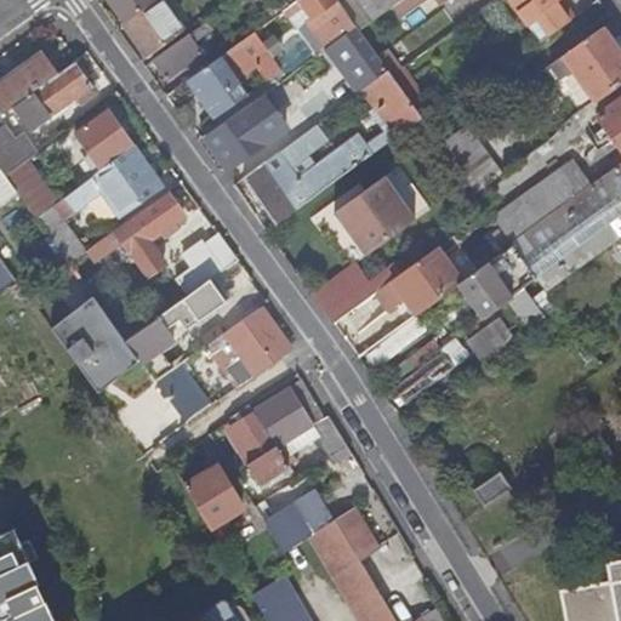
[(109,0),(126,23),(157,0),(109,0)]
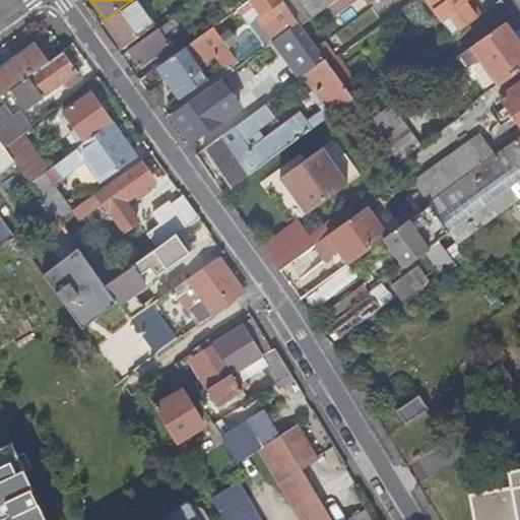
[(133,0),(131,0),(106,19),(126,48),(153,27),(133,0)]
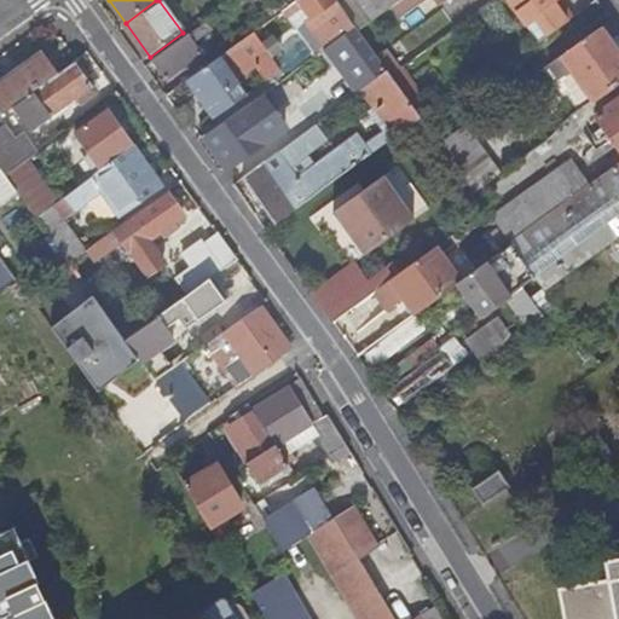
[(325,48),(328,47),(354,28),(353,27),(341,11),(334,0),(299,0),(298,1),(316,25),(311,28),(325,48)]
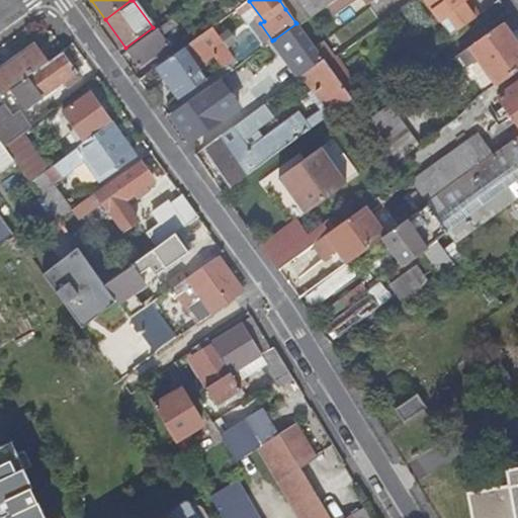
[(279,0),(285,9),(297,0),(311,18),(336,0),(279,0)]
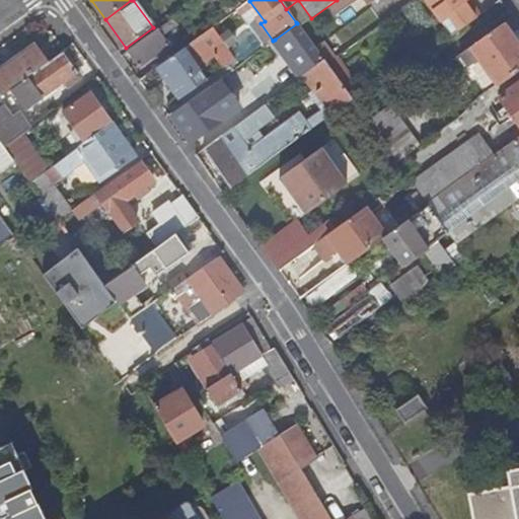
[(425,0),(451,36),(475,19),(463,3),(466,0),(425,0)]
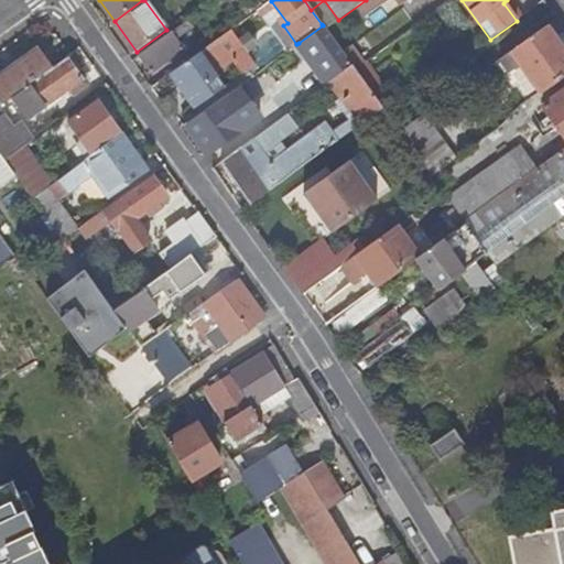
[(185,23),(139,55),(152,73),(184,50),(176,40),(191,31),(185,23)]
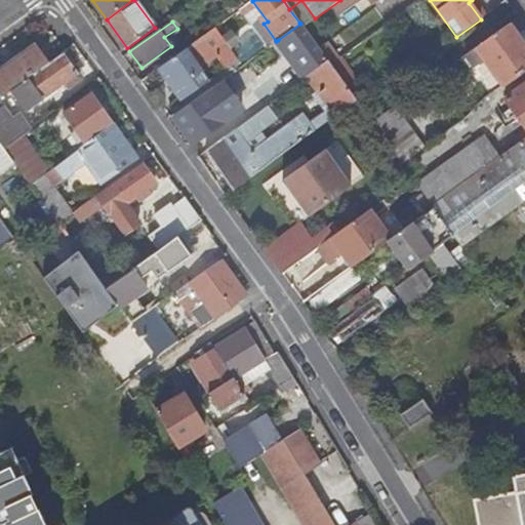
[(278,40),(306,78),(328,62),(304,28),(300,24),(278,40)]
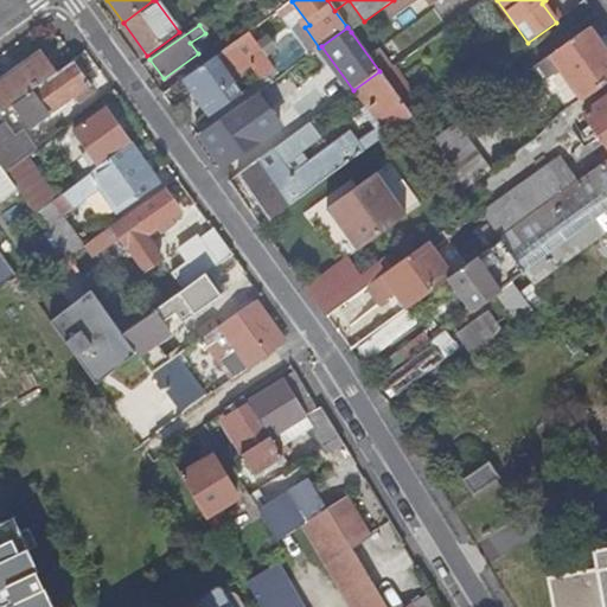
[(606,80),(606,55),(588,29),(550,57),(581,100),(606,80)]
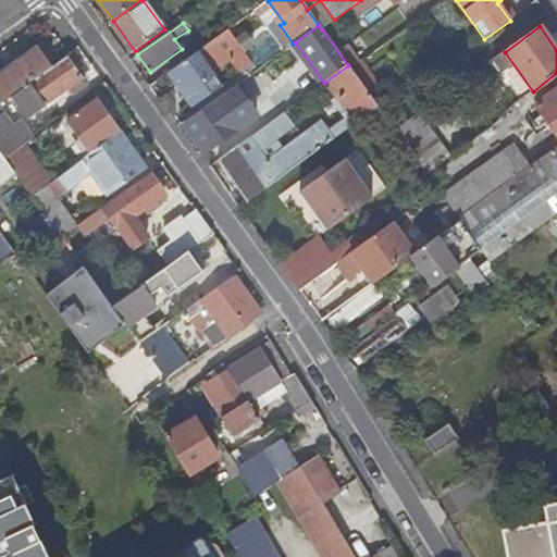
[(171,75),(193,106),(212,91),(207,83),(220,74),(215,65),(217,64),(217,58),(221,57),(226,57),(229,60),(232,58),(242,70),(251,62),(247,56),(242,48),(229,28),(188,58),(190,61),(171,75)]
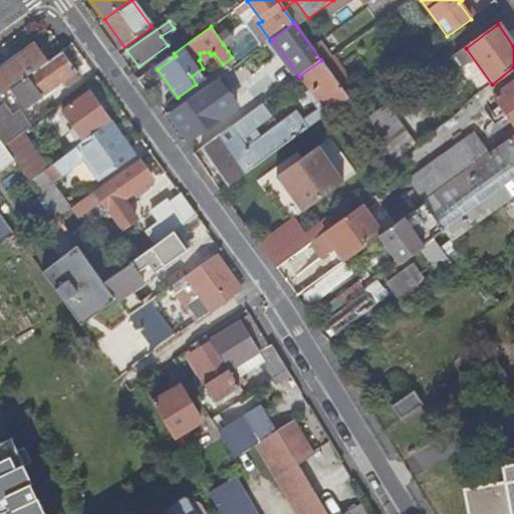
[(229,40),(223,44),(228,51),(234,48),(229,40)]
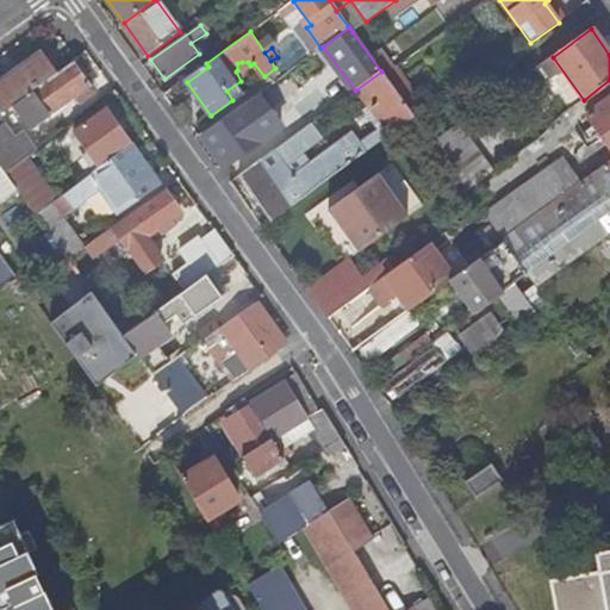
[(0,112),(11,105),(55,74),(38,51),(0,79),(0,112)]
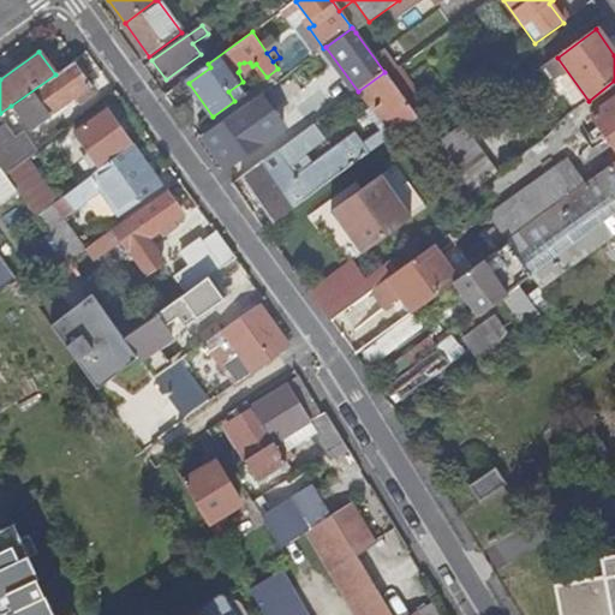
[(91,91),(72,63),(55,75),(11,106),(27,129),(72,96),(78,102),(91,91)]
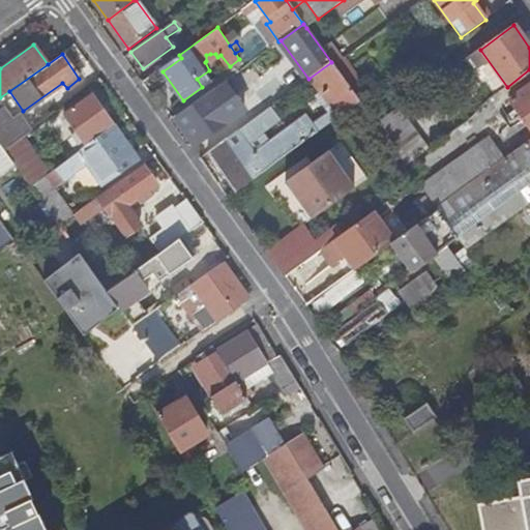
[(333,65),(359,100),(359,101),(363,107),(373,100),(343,59),(333,65)]
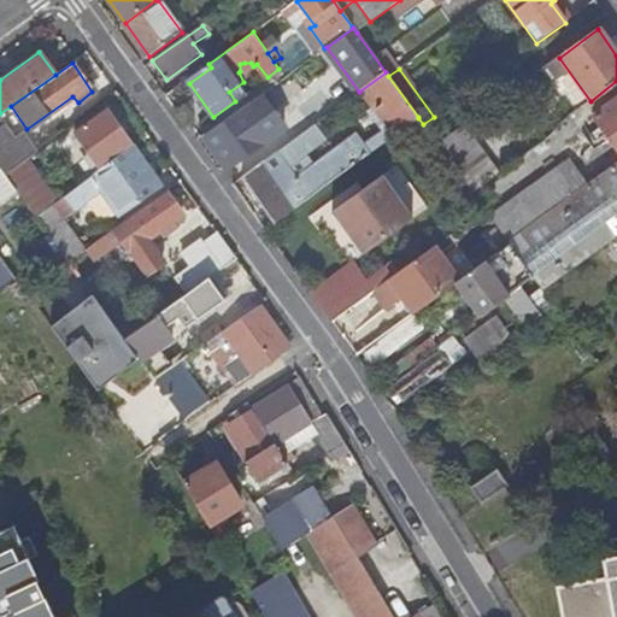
[(382,121),(393,136),(418,117),(388,76),(386,72),(359,92),(375,111),(368,115),(375,125),(382,121)]
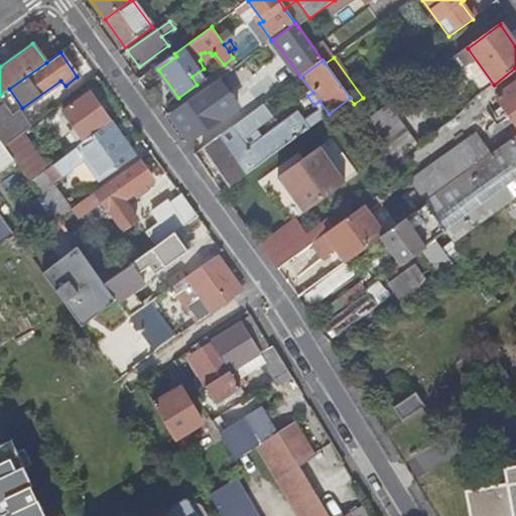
[(219,79),(171,114),(192,140),(238,107),(219,79)]
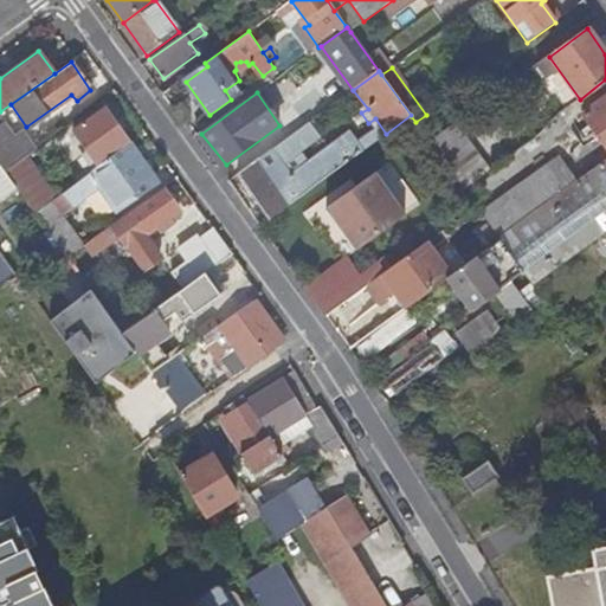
[(605,96),(581,115),(590,126),(582,130),(586,136),(591,133),(594,139),(593,141),(595,146),(601,142),(605,147),(605,96)]
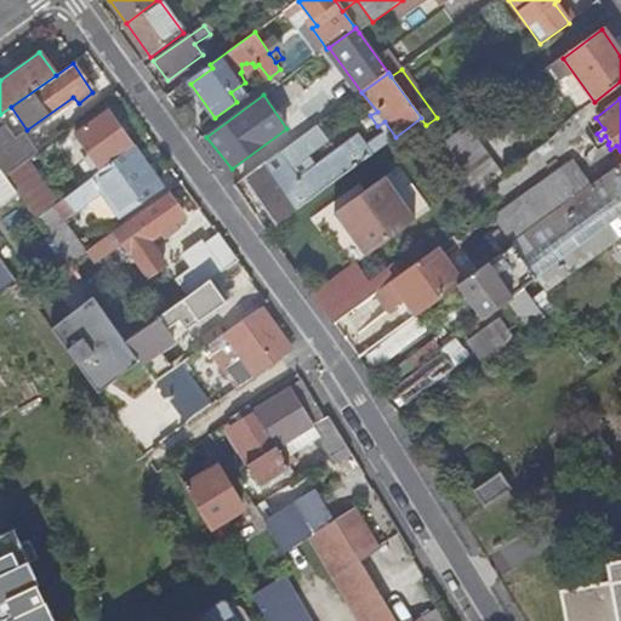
[(102,171),(134,148),(108,113),(75,136),(102,171)]
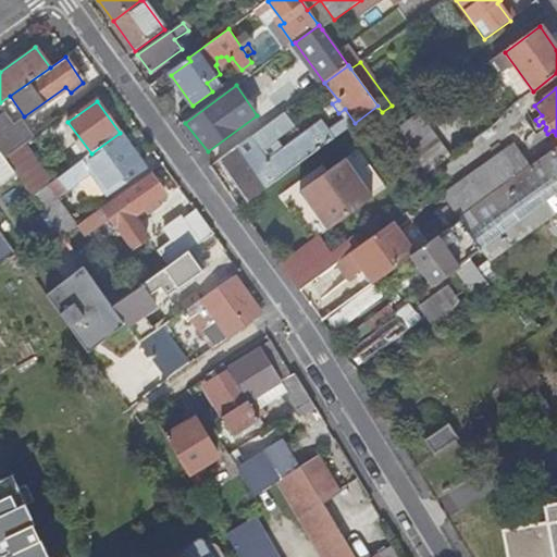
[(219,160),(248,203),(332,139),(320,123),(267,162),(263,157),(259,151),(265,147),(294,126),(284,112),(219,160)]
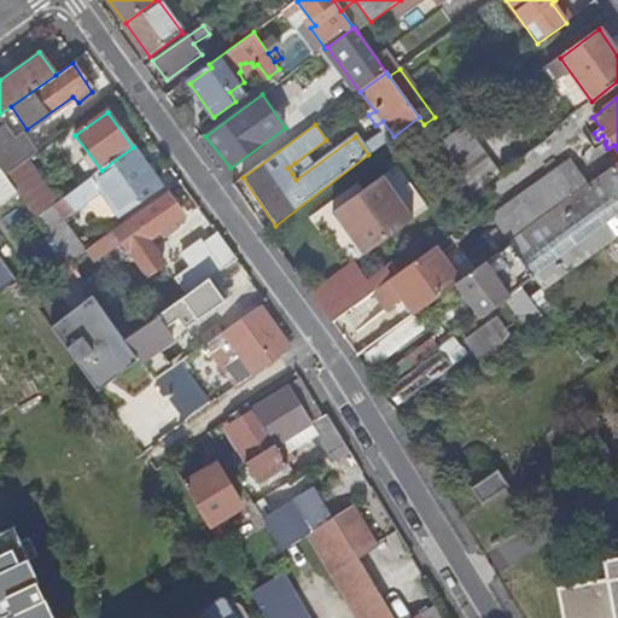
[(438,145),(473,194),(502,174),(466,124),(438,145)]
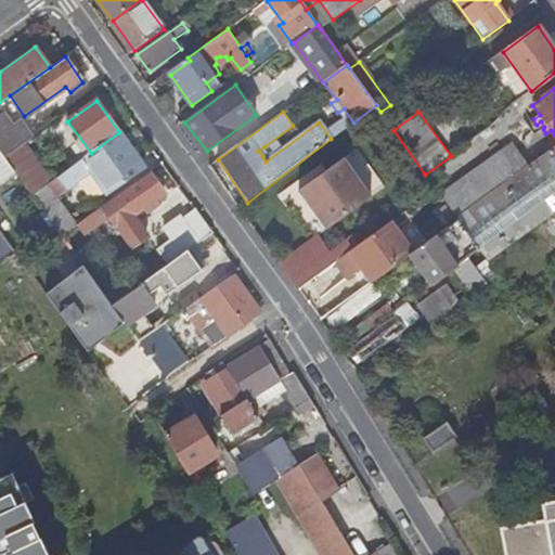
[(25,143),(29,140),(16,121),(10,126),(1,114),(0,114),(0,152),(4,158),(25,143)]
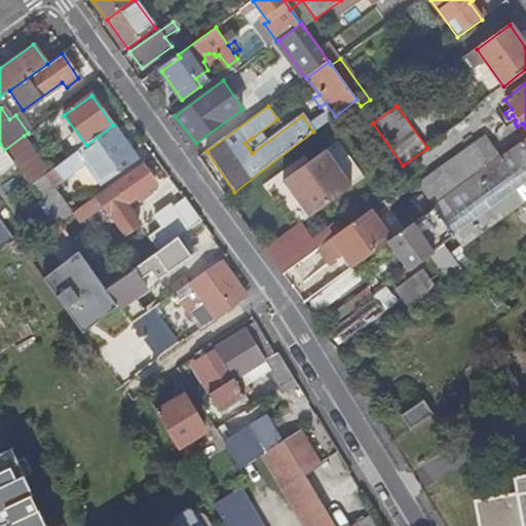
[(137,159),(113,125),(86,145),(49,173),(31,186),(47,210),(55,203),(48,192),(67,178),(70,181),(75,178),(73,174),(86,164),(102,186),(137,159)]
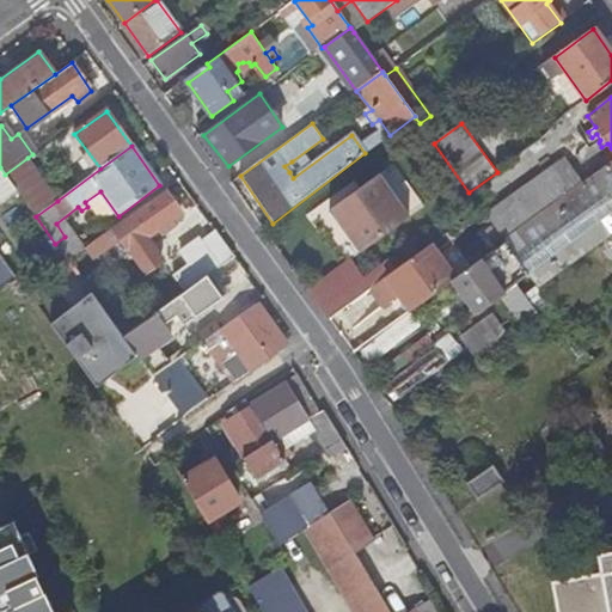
[(485,215),(503,240),(568,194),(567,193),(603,166),(595,157),(574,173),(565,159),(485,215)]
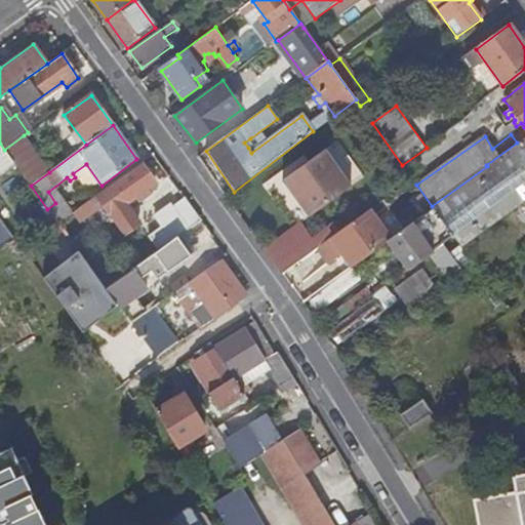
[(49,172),(24,135),(4,150),(13,162),(31,186),(49,172)]
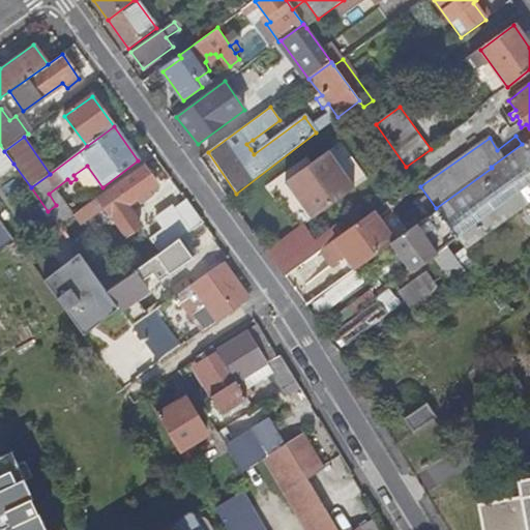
[(246,144),(251,149),(256,145),(253,140),(246,144)]
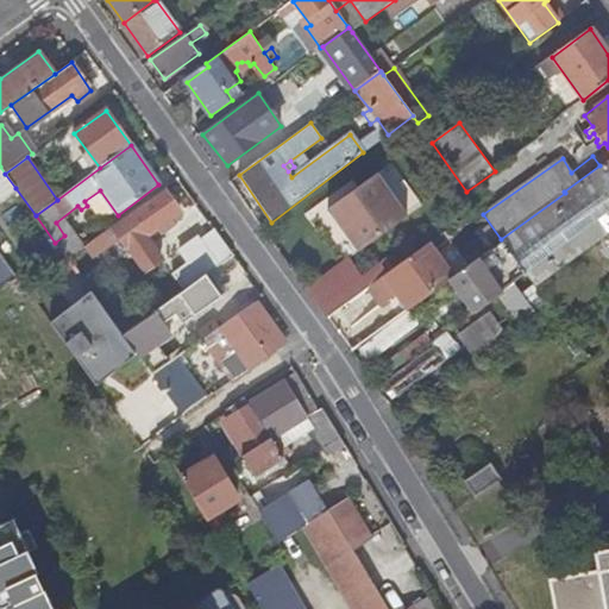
[(503,242),(526,275),(535,288),(608,234),(608,161),(565,193),(501,239),(503,242)]
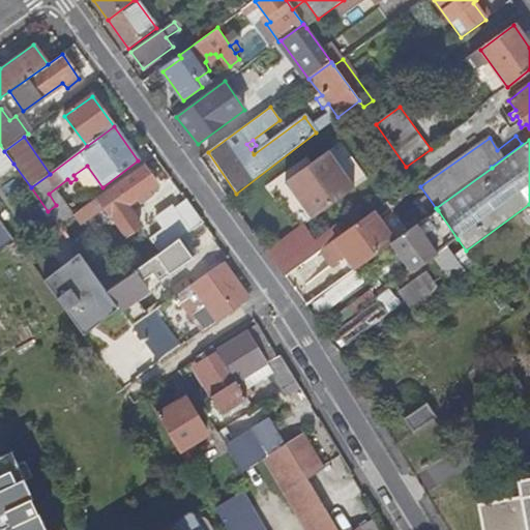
[(366,180),(341,143),(285,184),(312,221),(366,180)]
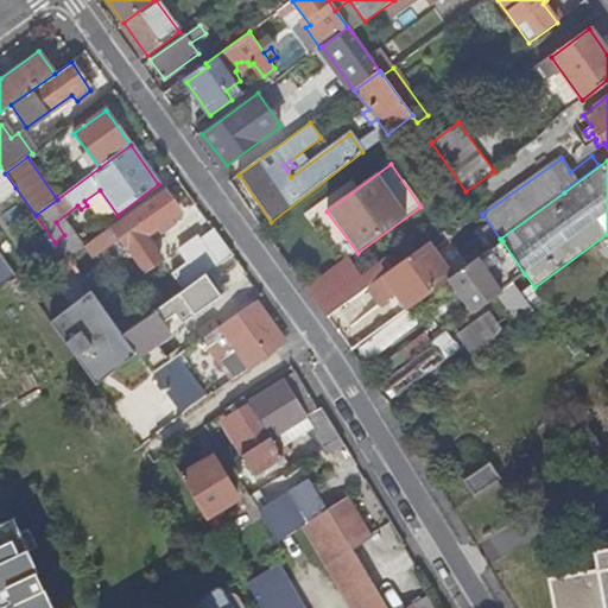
[(0,166),(0,198),(16,188),(5,173),(0,166)]
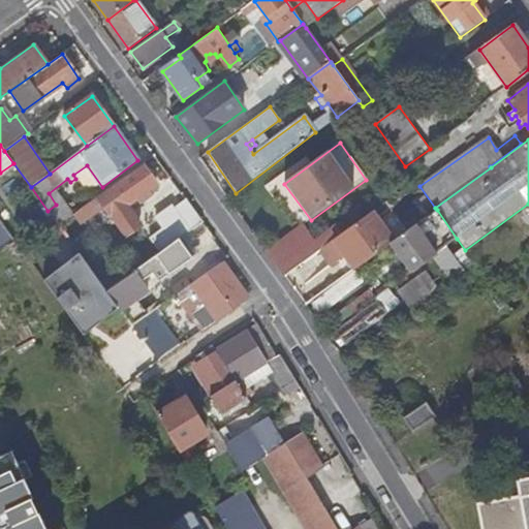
[(236,193),(208,152),(200,157),(228,197),(236,193)]
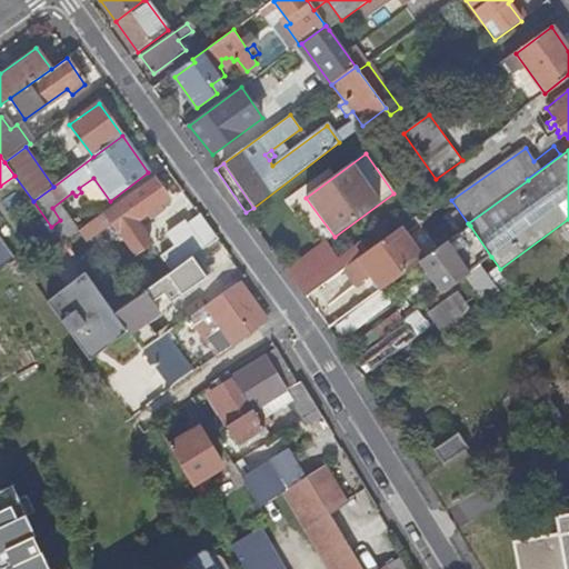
[(168,197),(153,177),(97,218),(87,226),(93,236),(111,223),(118,233),(135,220),(146,212),(149,218),(161,209),(158,205),(168,197)]
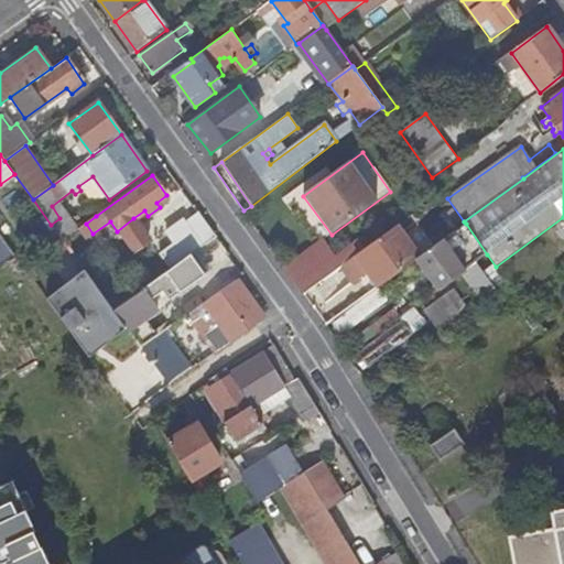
[(86,224),(96,216),(87,203),(65,218),(75,231),(76,230),(86,224)]
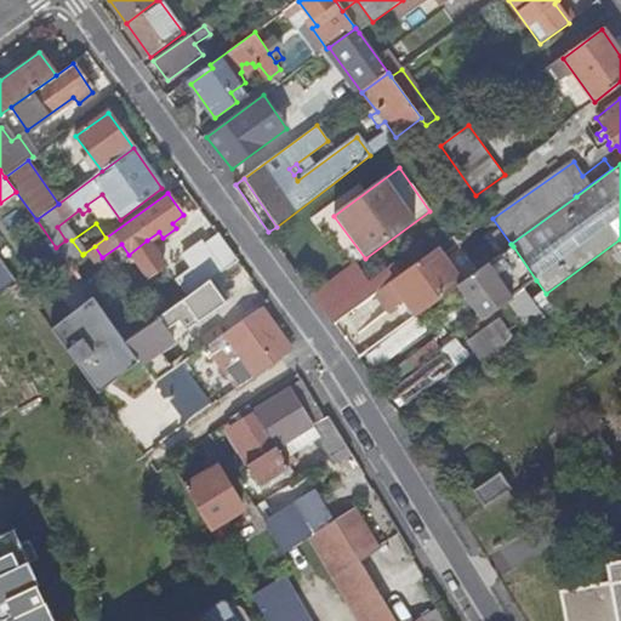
[(175,277),(188,294),(210,278),(224,267),(237,257),(217,232),(203,243),(200,239),(181,252),(191,266),(175,277)]
